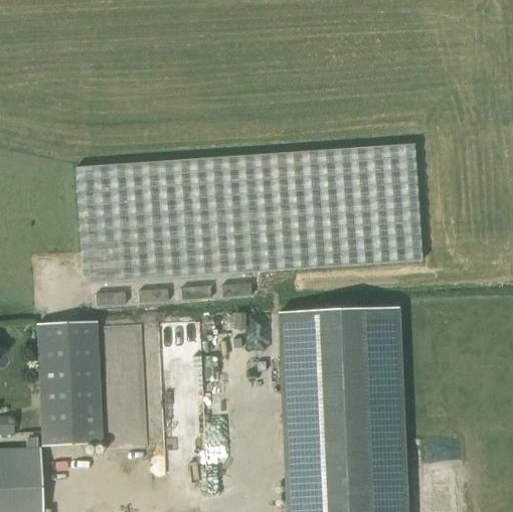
[(83,283),(422,260),(414,143),(76,166),(83,283)]
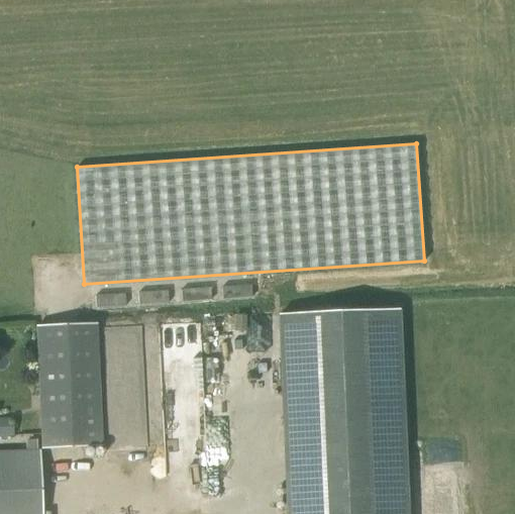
[(407,513),(399,309),(278,314),(286,513),(407,513)]
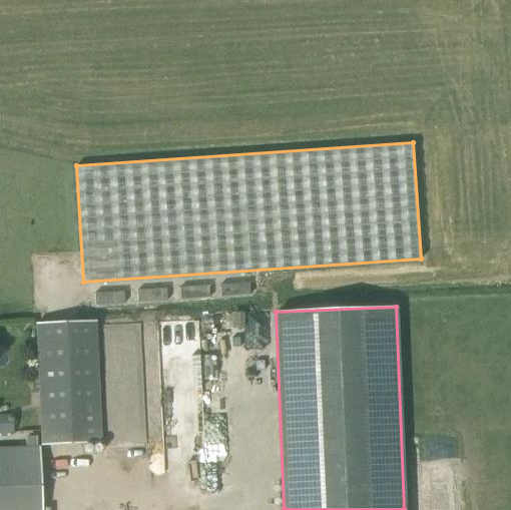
[(185,356),(199,355),(198,318),(155,319),(159,410),(187,409),(185,356)]
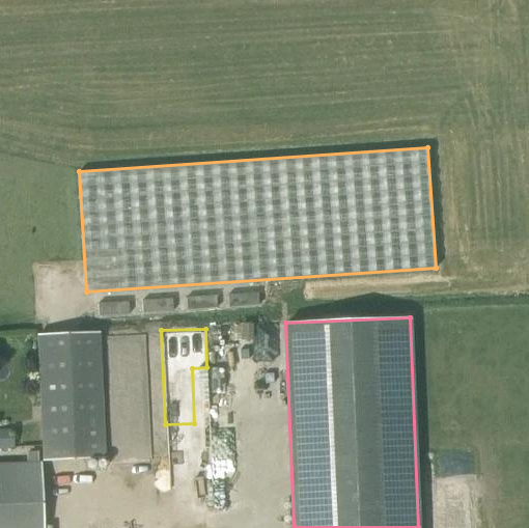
[(45,460),(107,456),(101,330),(39,333),(45,460)]
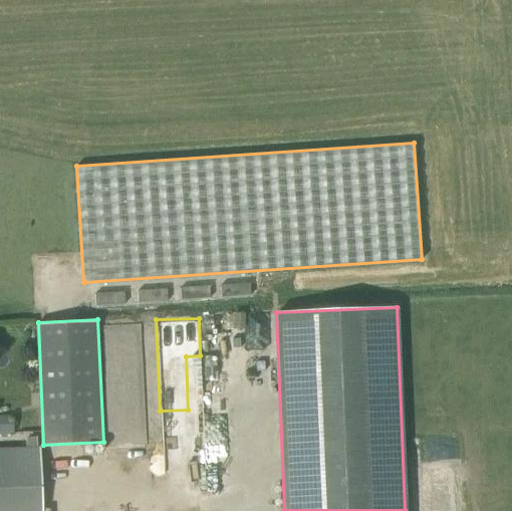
[(0,433),(14,433),(14,432),(13,415),(0,415),(0,433)]
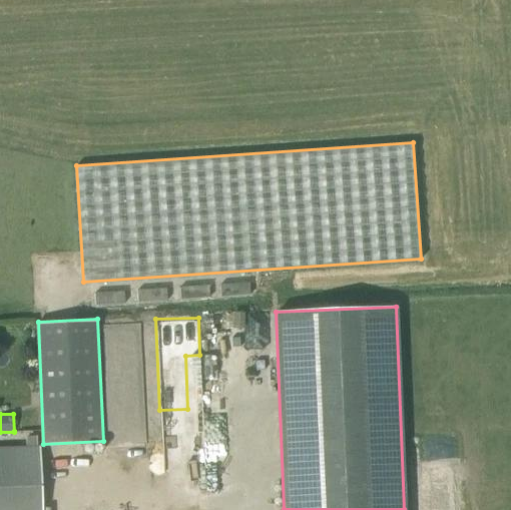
[(41,509),(39,447),(0,448),(0,509),(41,509)]
